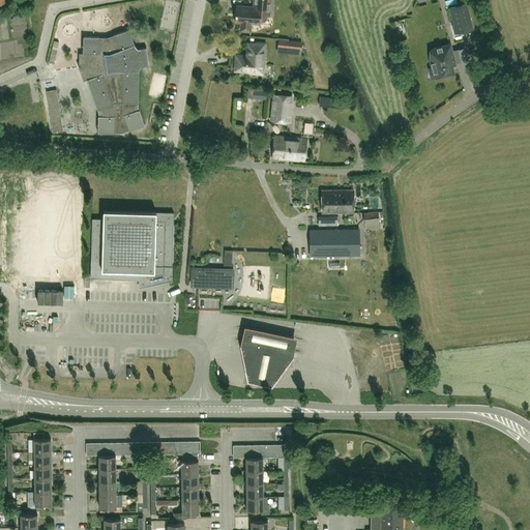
[(269,17),(270,0),(254,0),(254,6),(236,5),(234,22),(240,22),(240,30),(251,31),(251,23),(260,24),(261,16),(269,17)]
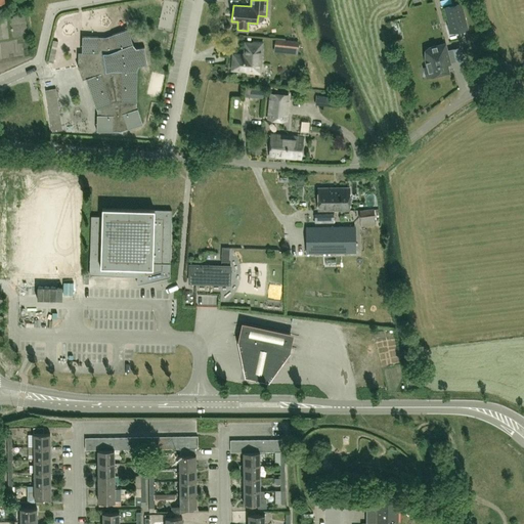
[(456,26),(459,31),(467,29),(461,4),(446,8),(450,27),(456,26)]
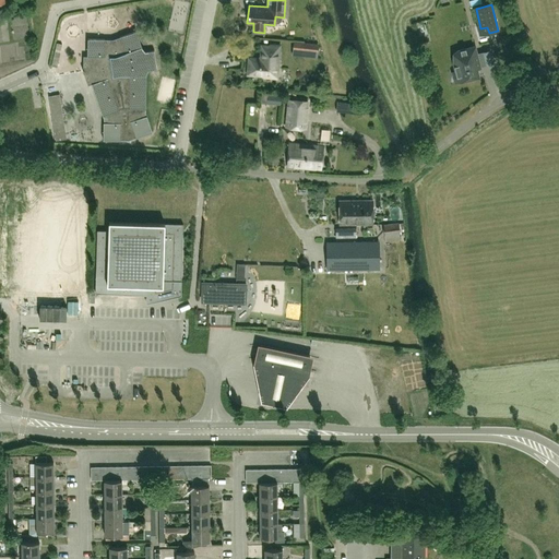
[(157,69),(154,50),(145,51),(142,47),(137,31),(120,36),(120,37),(113,39),(105,39),(87,38),(87,56),(88,56),(88,60),(84,61),(84,69),(83,69),(83,71),(83,72),(84,72),(85,75),(86,80),(91,79),(93,83),(92,83),(104,119),(104,140),(129,140),(137,138),(153,132),(145,113),(146,74),(149,70),(157,69)]
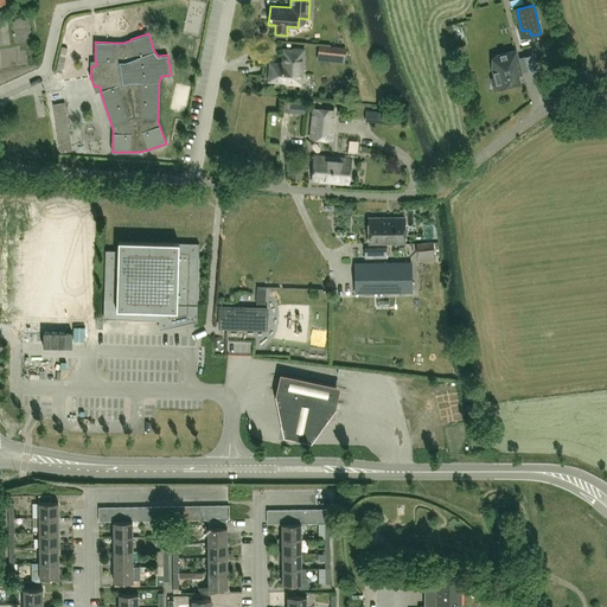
[(328,46),(327,55),(345,57),(345,48),(328,46)]
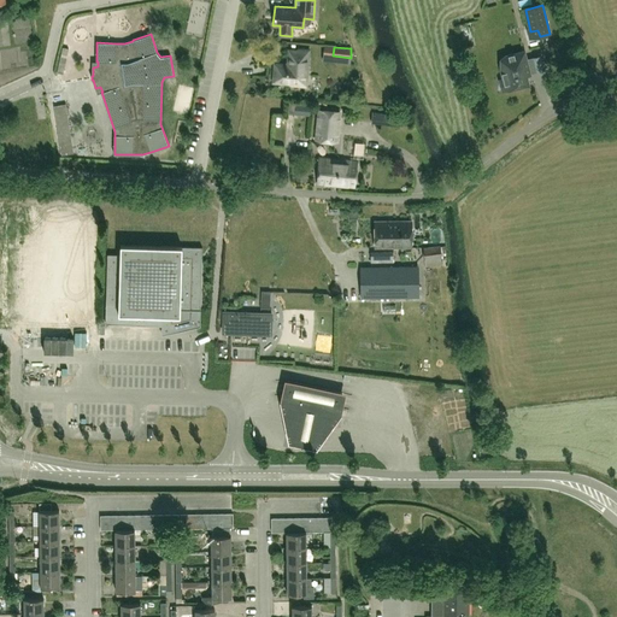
[(291,65),(275,64),(274,83),(306,86),(309,51),(298,50),(298,51),(289,51),(288,60),(291,60),(291,65)]
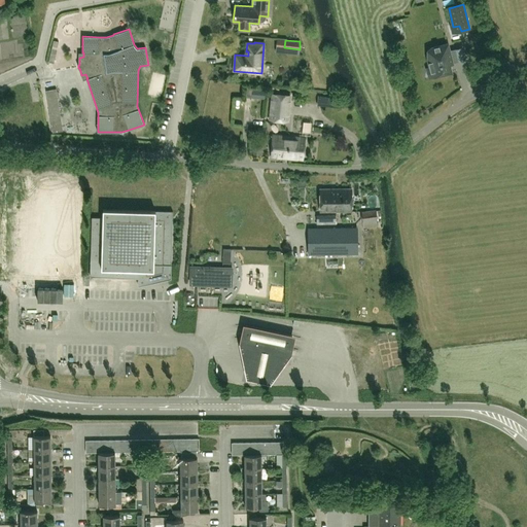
[(432,47),(432,48),(428,53),(428,61),(430,68),(427,68),(429,77),(435,75),(435,76),(451,72),(449,65),(452,64),(448,44),(432,47)]
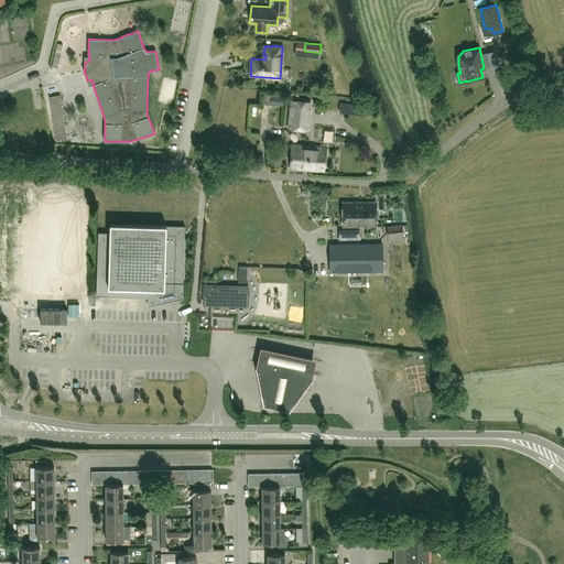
[(283,97),(270,96),(269,105),(282,106),(283,97)]
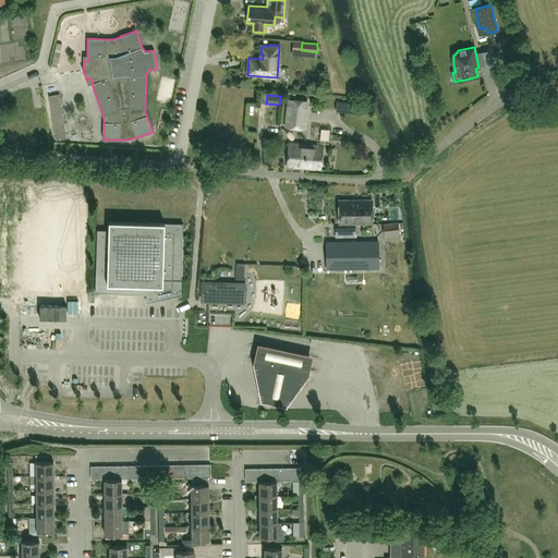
[(288,126),(308,128),(310,99),(289,98),(288,126)]
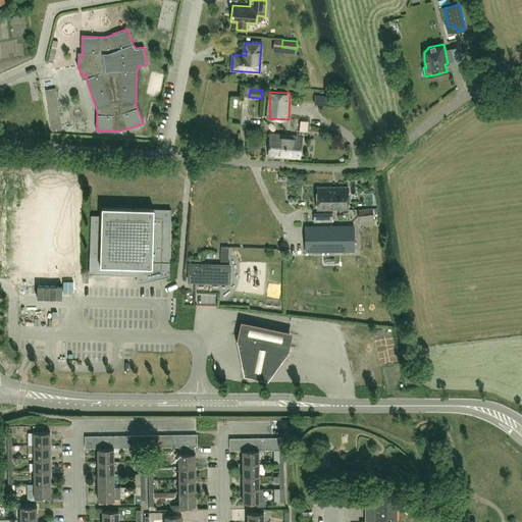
[(335,107),(337,97),(324,96),(323,105),(335,107)]
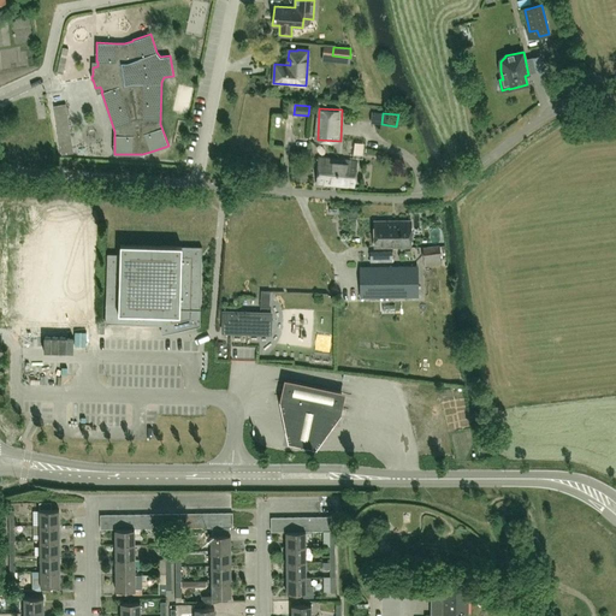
[(336,163),(338,163),(338,159),(319,158),(317,183),(333,184),(336,163)]
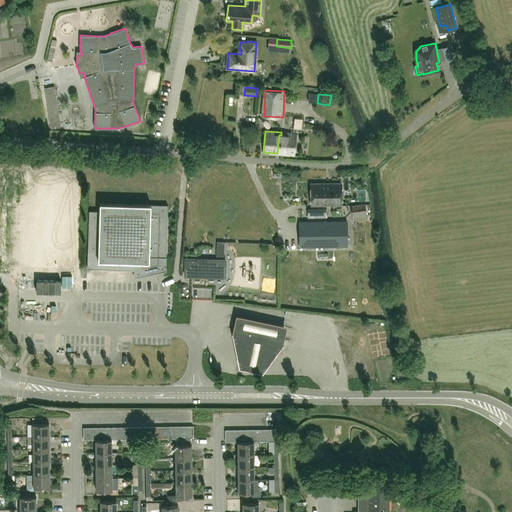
[(296,134),(281,132),(281,135),(279,135),(277,153),(294,155),(296,134)]
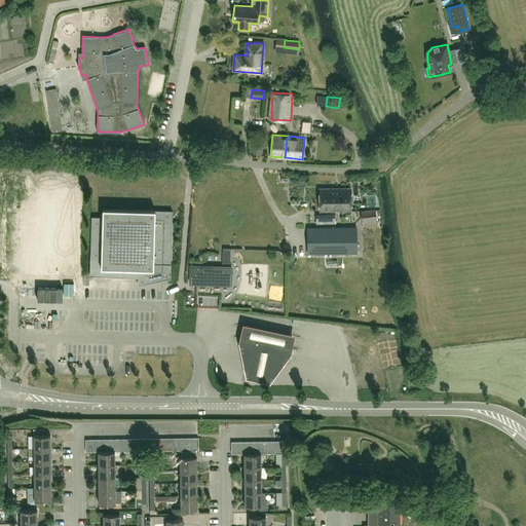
[(58,181),(25,181),(24,252),(26,247),(34,250),(36,250),(48,254),(48,260),(38,260),(38,266),(24,266),(24,268),(26,269),(57,269),(57,284),(71,284),(71,272),(65,269),(65,180),(71,180),(71,174),(58,174),(58,181)]
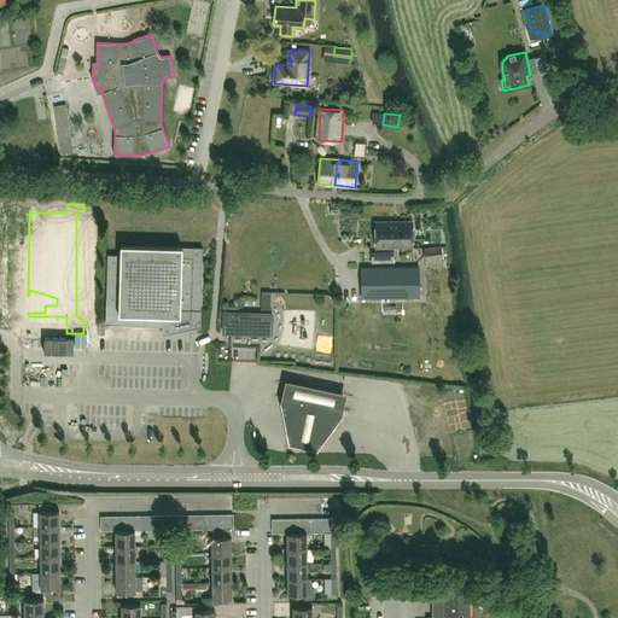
[(375,221),(375,248),(394,248),(394,221),(375,221)]
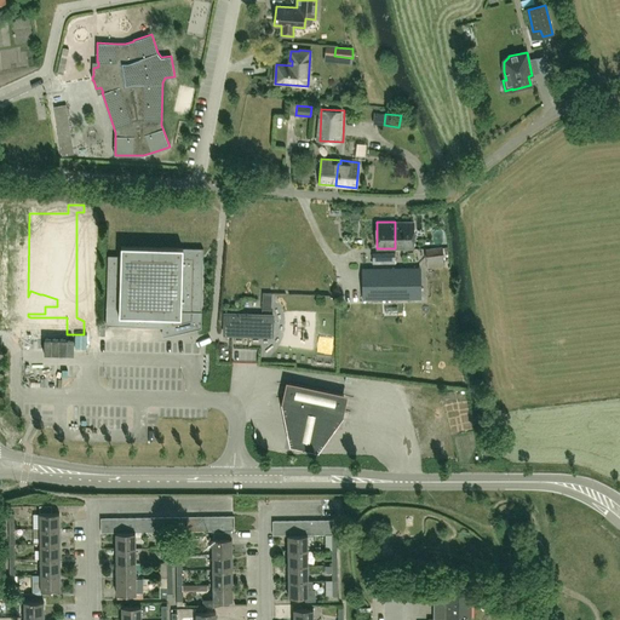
[(395,222),(395,248),(414,248),(413,222),(395,222)]
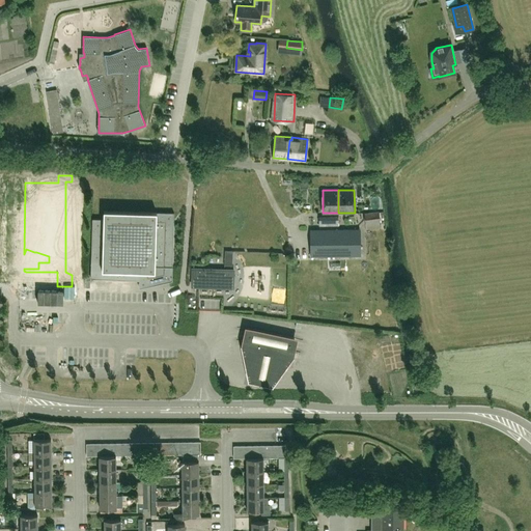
[(104,211),(104,219),(92,219),(91,261),(90,278),(90,279),(117,279),(117,280),(151,281),(152,284),(151,285),(169,282),(172,281),(172,267),(173,220),(173,213),(104,211)]
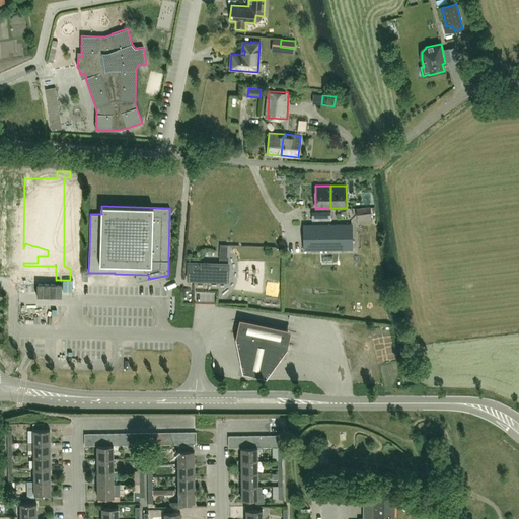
[(356,208),(358,224),(371,223),(370,207),(356,208)]
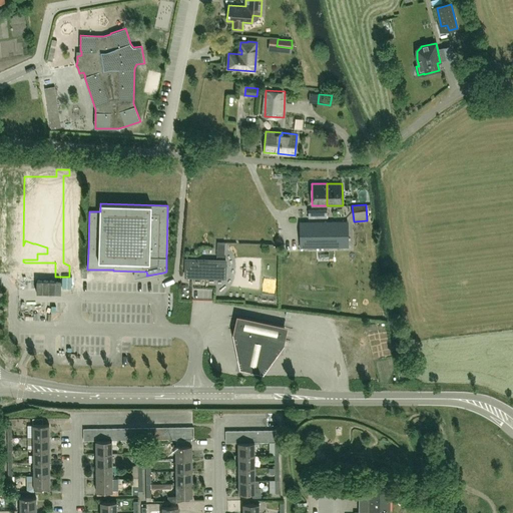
[(300,239),(301,247),(340,247),(340,221),(312,221),(312,239),(300,239)]
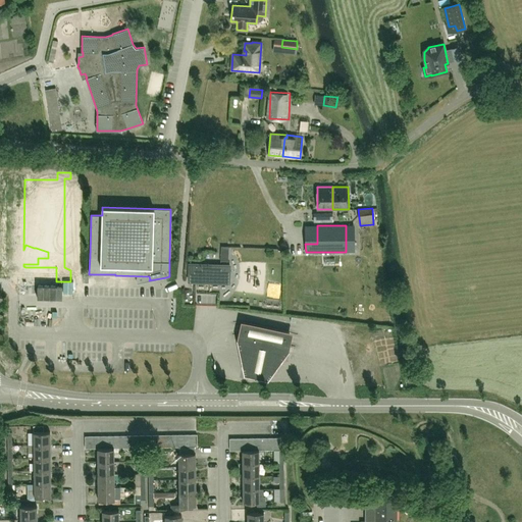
[(365,256),(374,256),(374,246),(365,246),(365,256)]
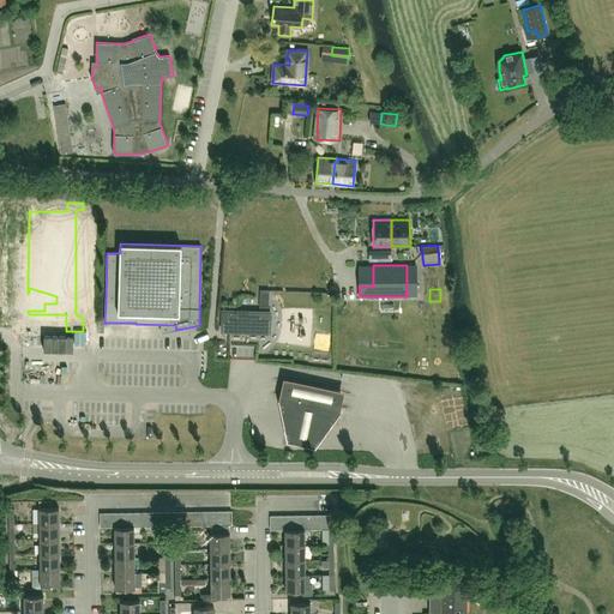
[(247,312),(223,312),(223,323),(228,327),(247,329),(264,329),(269,324),(269,313),(259,313),(247,312)]
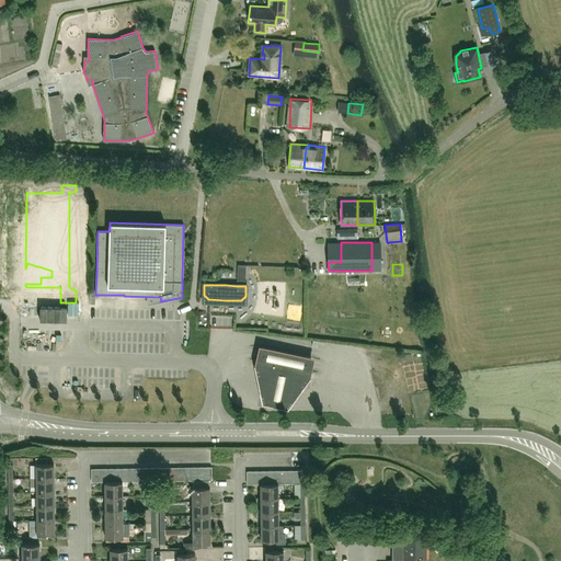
[(292,308),(290,323),(305,324),(306,309),(292,308)]
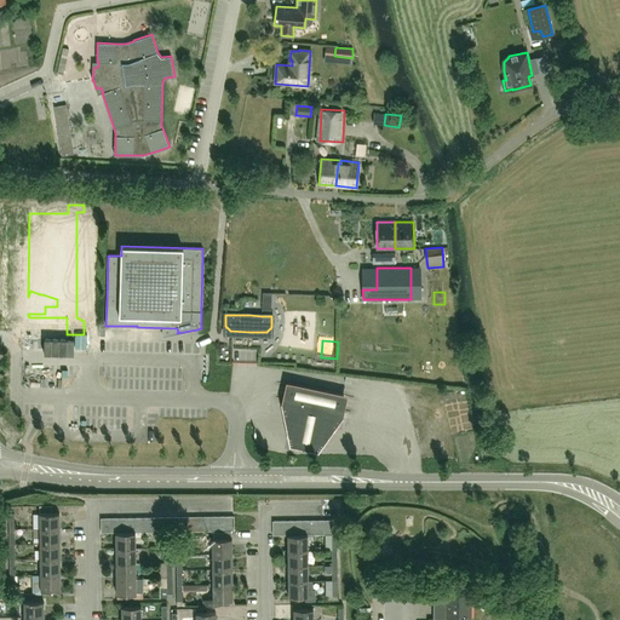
[(288,405),(293,406),(308,408),(308,406),(311,407),(310,409),(328,413),(336,414),(337,409),(340,411),(342,403),(344,395),(290,383),(287,391),(286,399),(290,399),(288,405)]
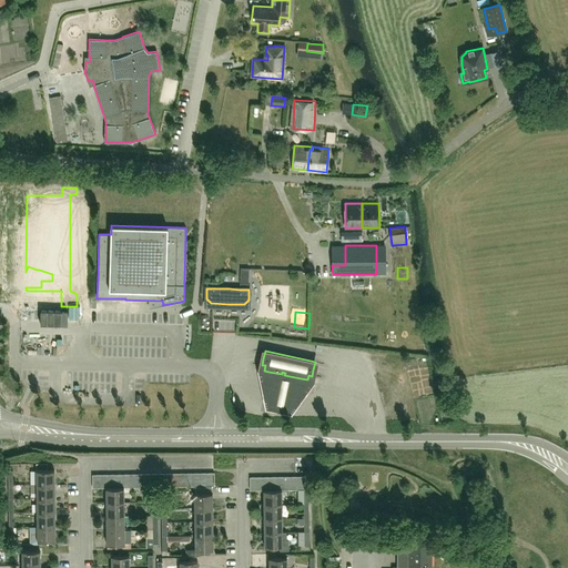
[(269,372),(264,371),(256,371),(264,411),(288,416),(313,383),(313,379),(307,379),(301,378),(284,375),(285,373),(282,372),(282,374),(269,372)]
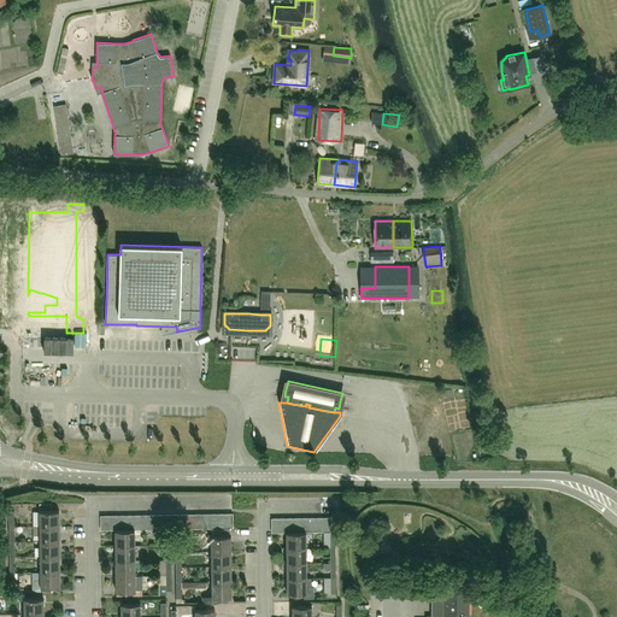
[(59,510),(40,511),(40,527),(59,526),(59,510)]
